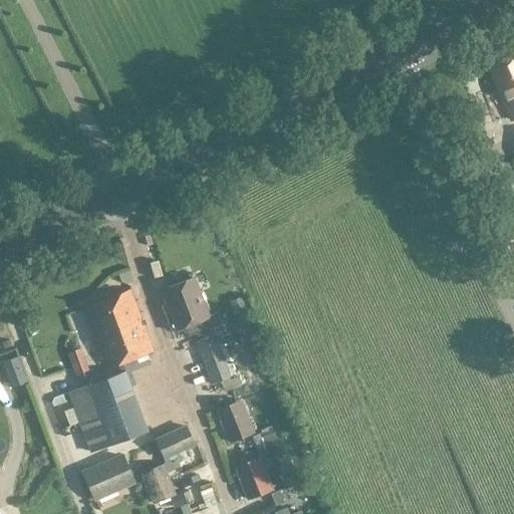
[(513,53),(488,65),(511,120),(513,118),(513,53)]
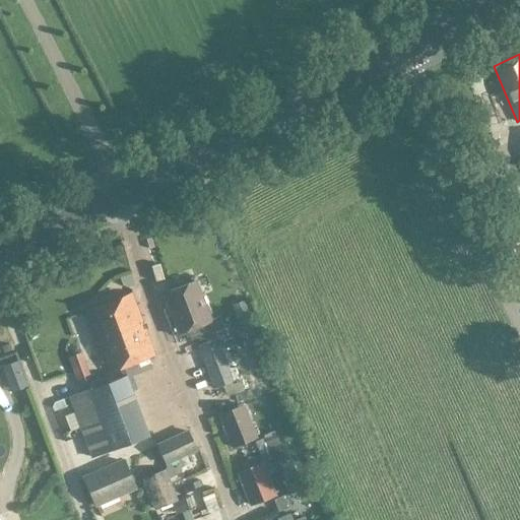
[(163,311),(167,321),(204,307),(195,281),(161,294),(168,309),(163,311)]
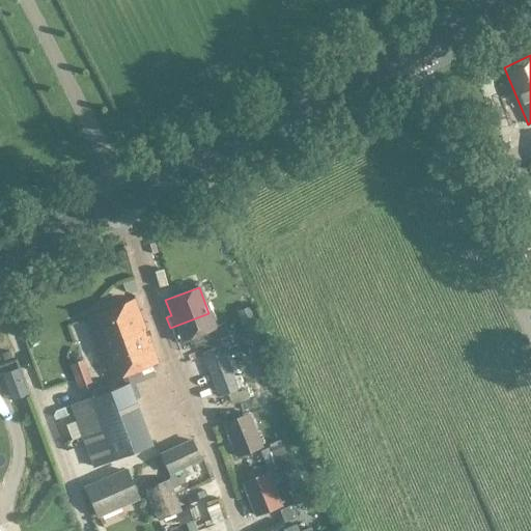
[(133,301),(105,311),(86,318),(110,381),(157,363),(133,301)]
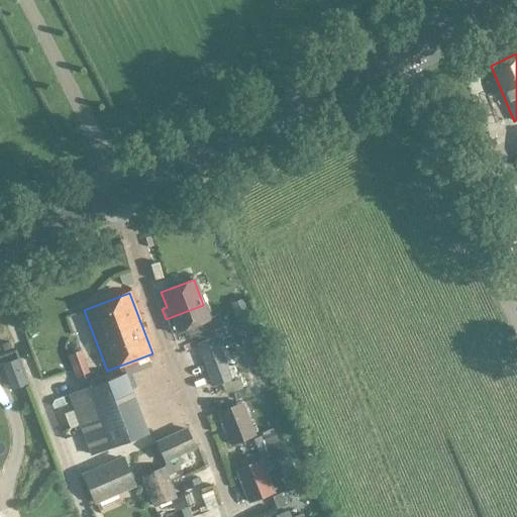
[(208,319),(203,305),(166,319),(172,334),(186,329),(189,339),(222,327),(217,315),(208,319)]
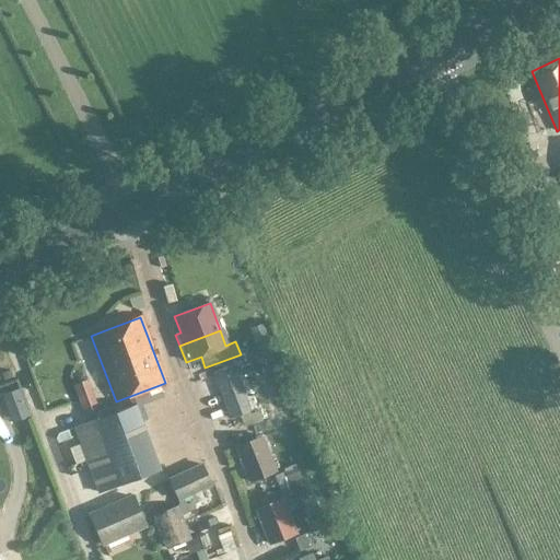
[(266,342),(253,352),(261,365),(276,356),(266,342)]
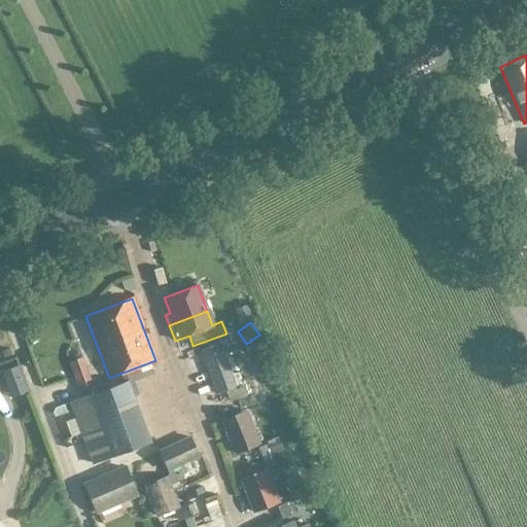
[(222,344),(203,351),(219,393),(238,387),(222,344)]
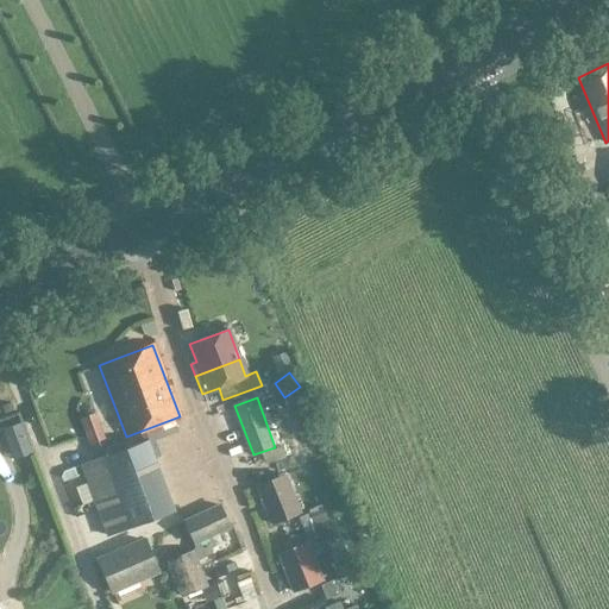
[(106,445),(94,412),(79,418),(92,450),(106,445)]
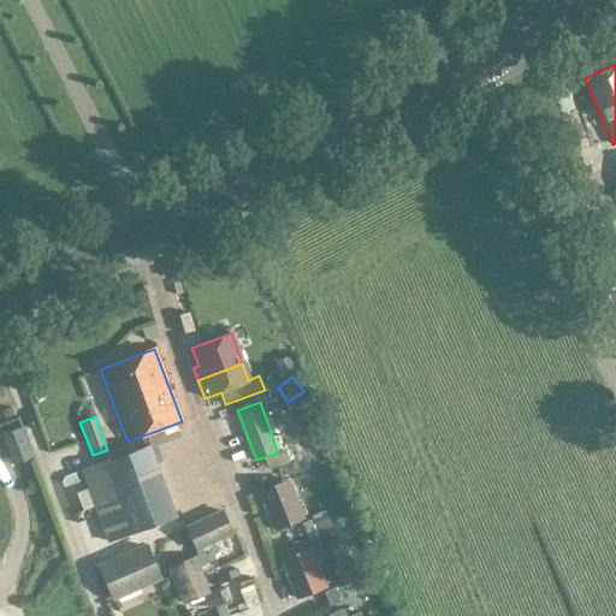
[(22,427),(7,432),(1,434),(13,466),(21,463),(34,457),(22,427)]
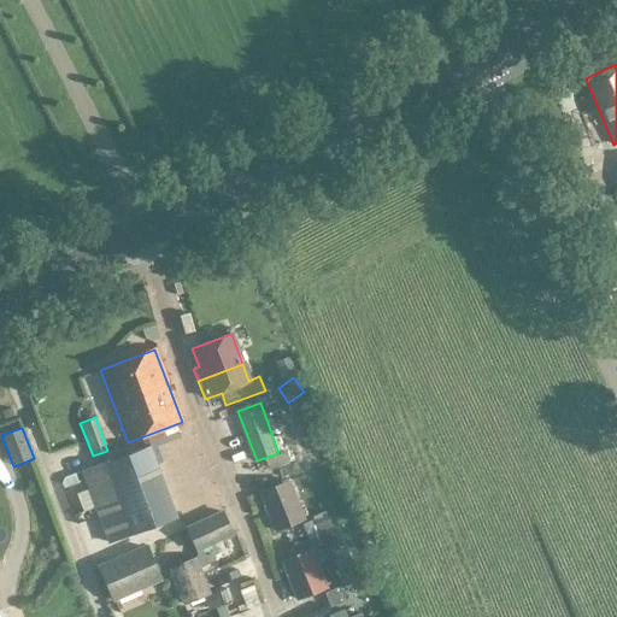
[(177,517),(170,500),(150,445),(103,463),(117,499),(130,535),(177,517)]
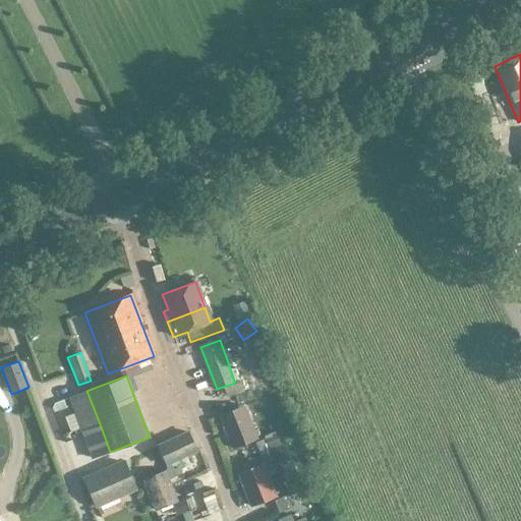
[(80,428),(99,421),(87,391),(68,398),(80,428)]
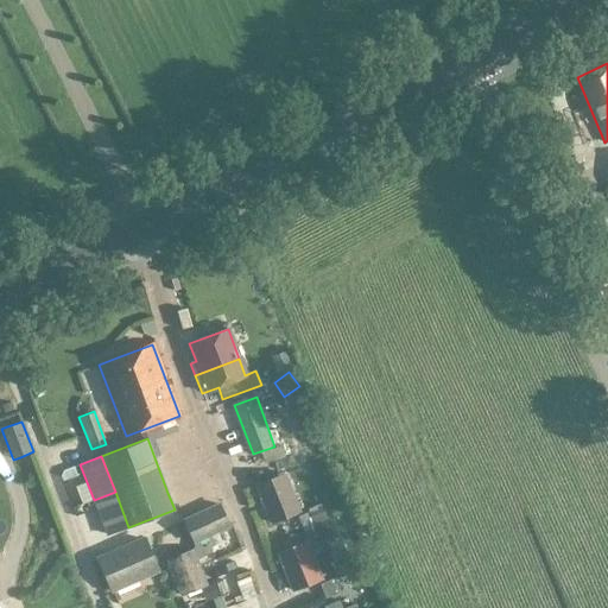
[(257,485),(271,523),(301,512),(286,474),(257,485)]
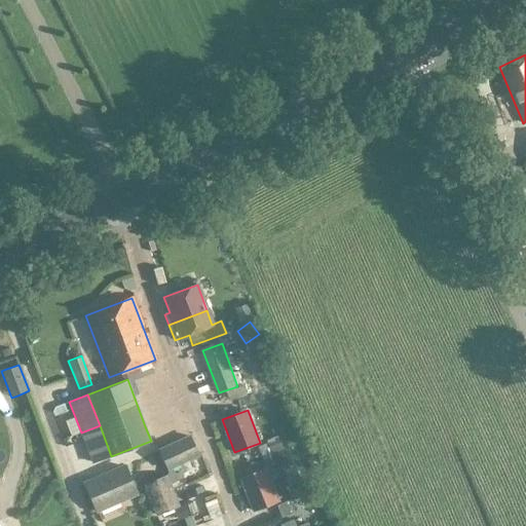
[(111,456),(100,425),(81,433),(92,463),(111,456)]
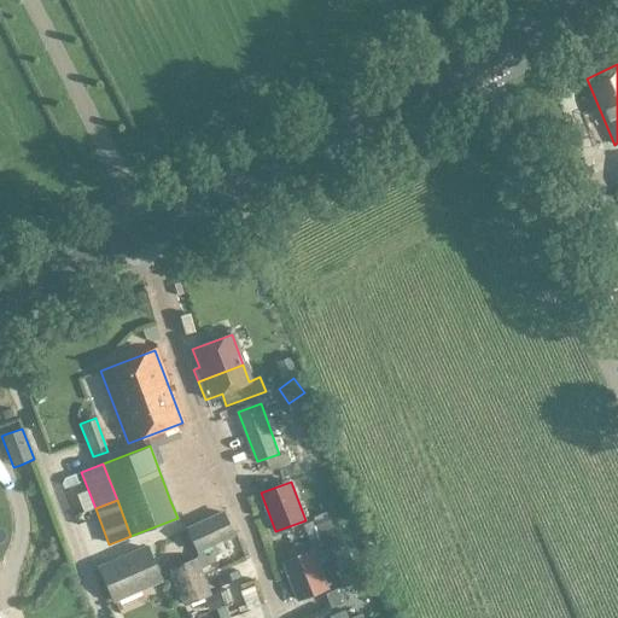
[(197,553),(233,536),(221,511),(186,528),(197,553)]
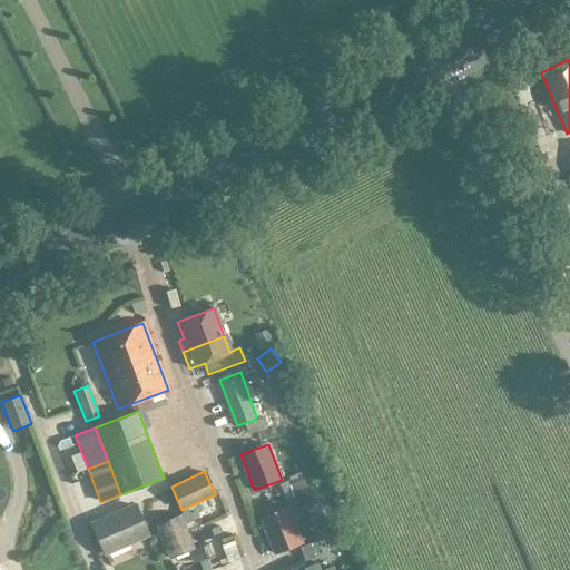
[(298,472),(288,477),(294,491),(304,487),(298,472)]
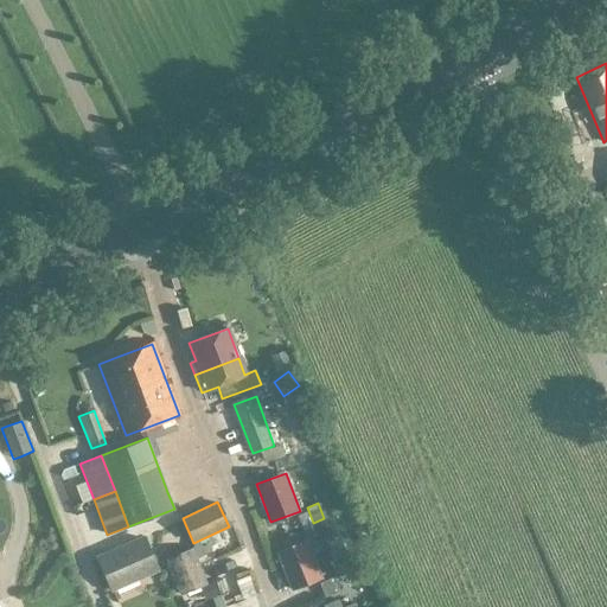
[(308,512),(298,516),(304,530),(314,526),(308,512)]
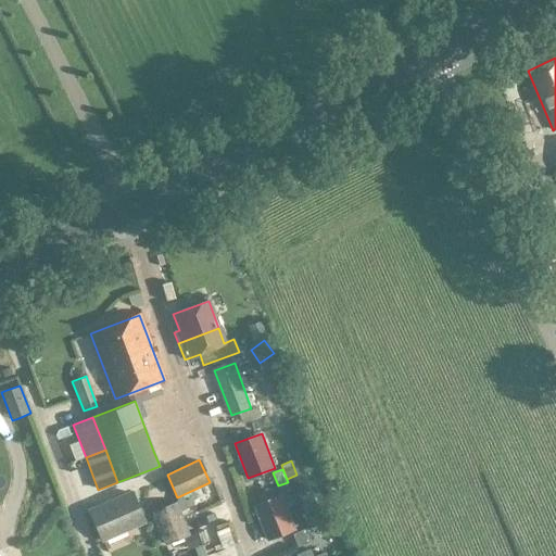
[(295,476),(287,479),(292,492),(301,489),(295,476)]
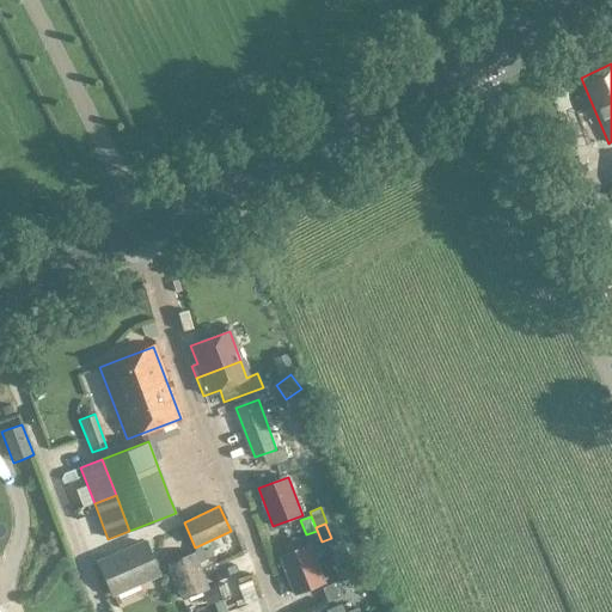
[(99,562),(110,587),(114,597),(160,575),(146,542),(99,562)]
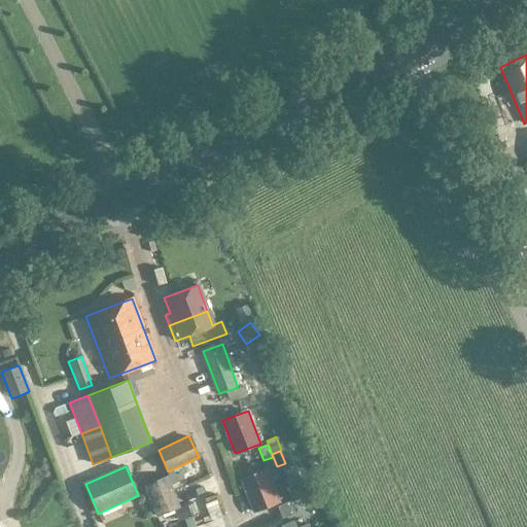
[(240,480),(252,513),(278,503),(266,470),(240,480)]
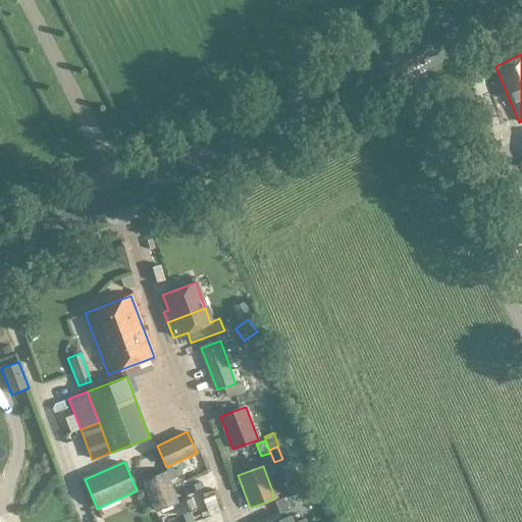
[(158,509),(177,502),(165,472),(146,479),(158,509)]
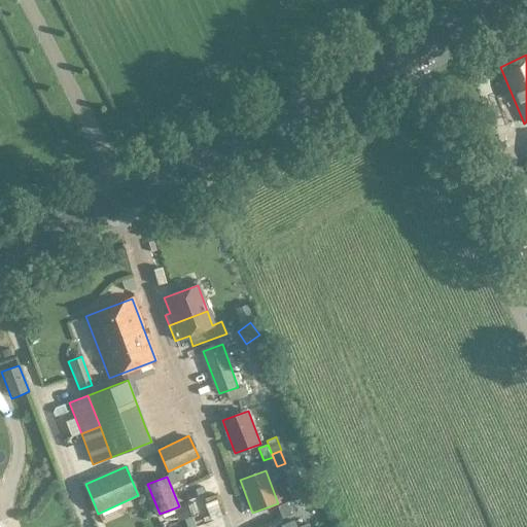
[(286,502),(277,506),(282,519),(291,515),(286,502)]
